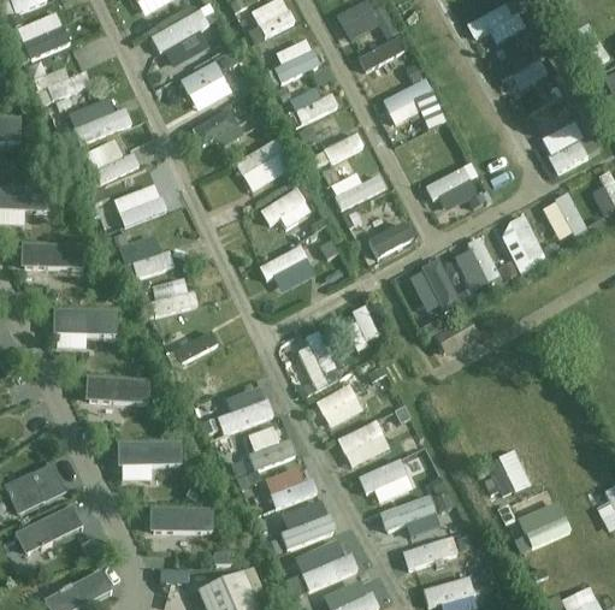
[(5,10),(9,24),(51,13),(47,0),(39,0),(5,10)]
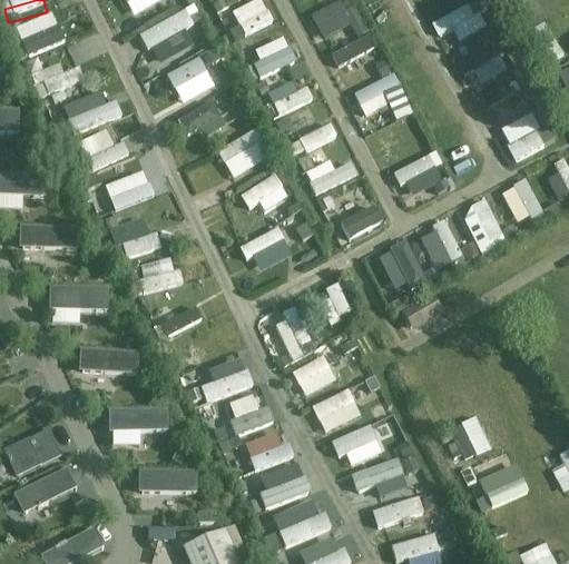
[(319,23),(346,9),(342,0),(336,0),(312,13),(319,23)]
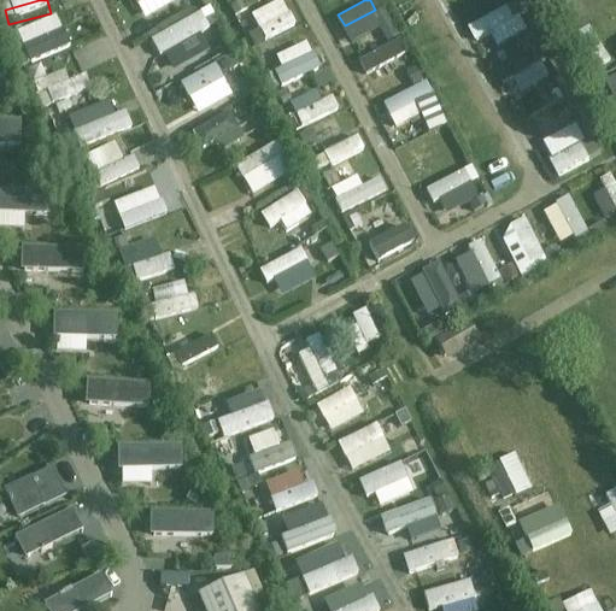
[(487,21),(510,12),(504,0),(473,0),(458,6),(464,23),(485,16),(487,21)]
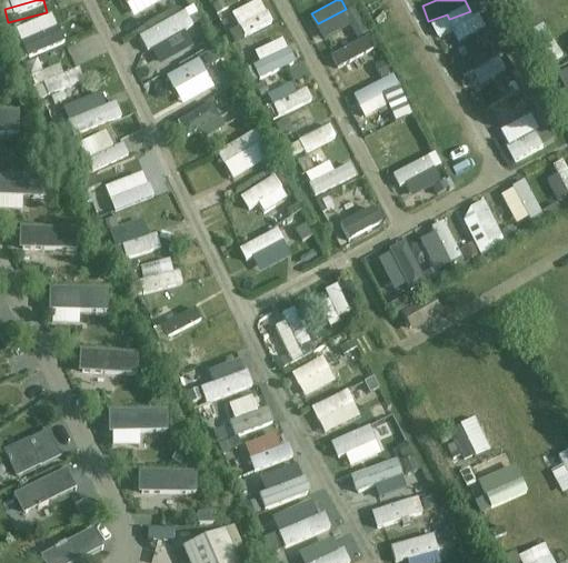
[(241,22),(246,32),(273,17),(268,7),(241,22)]
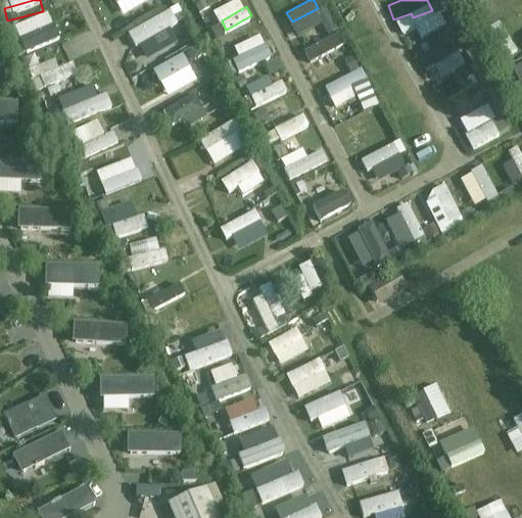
[(169,11),(142,27),(147,36),(174,20),(169,11)]
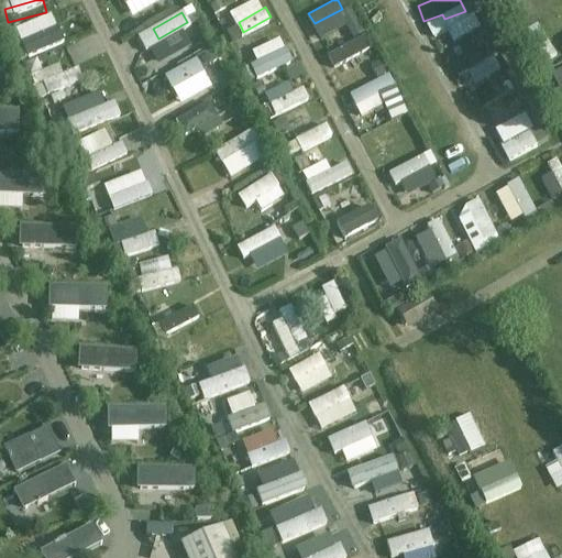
[(235,19),(222,26),(231,44),(245,36),(235,19)]
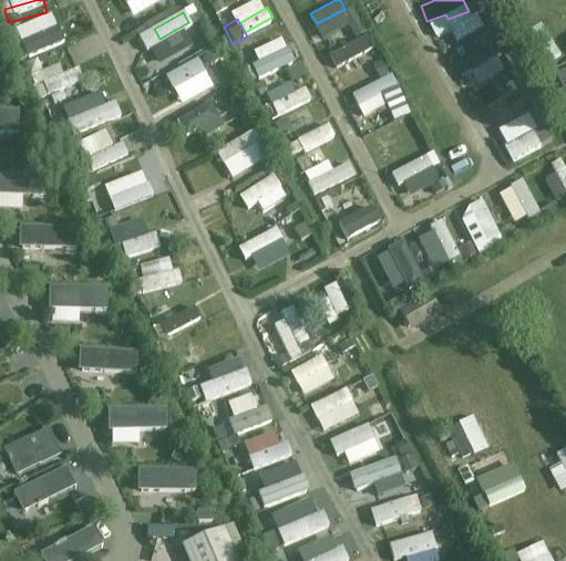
[(18,38),(52,35),(52,20),(17,22),(18,38)]
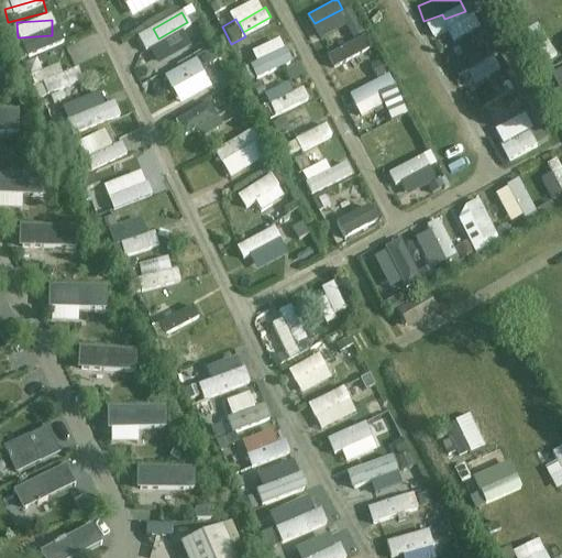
[(462,68),(493,56),(483,29),(438,45),(444,62),(458,56),(462,68)]
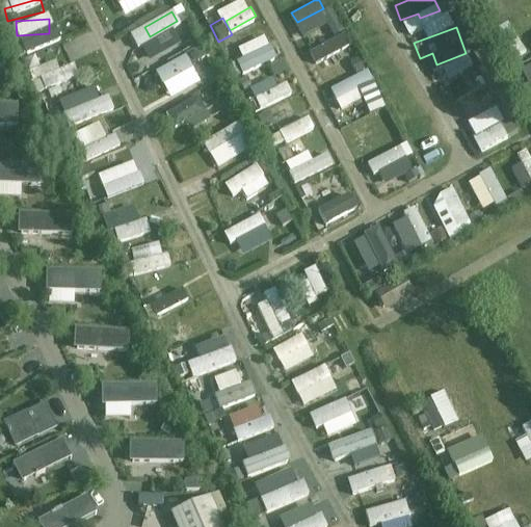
[(504,53),(528,36),(522,27),(498,44),(504,53)]
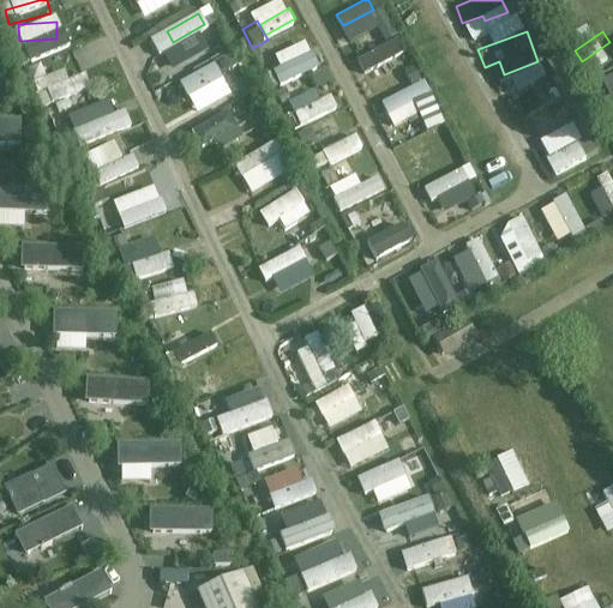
[(396,36),(356,58),(364,70),(403,49),(396,36)]
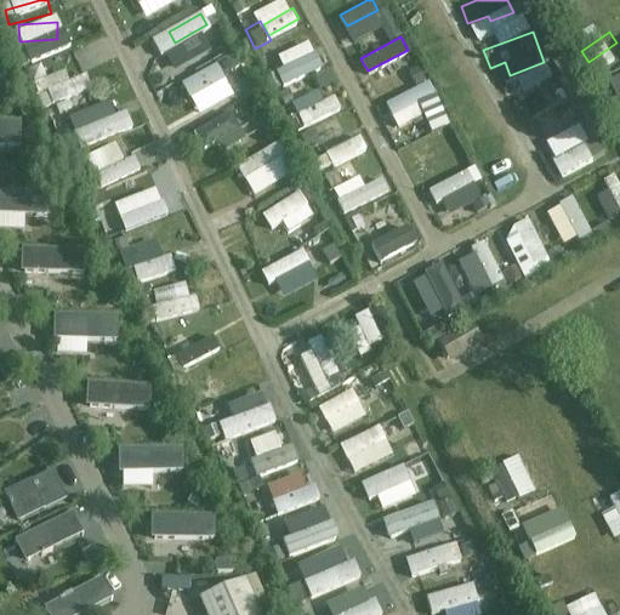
[(183,67),(193,80),(206,69),(214,78),(232,63),(214,41),(183,67)]
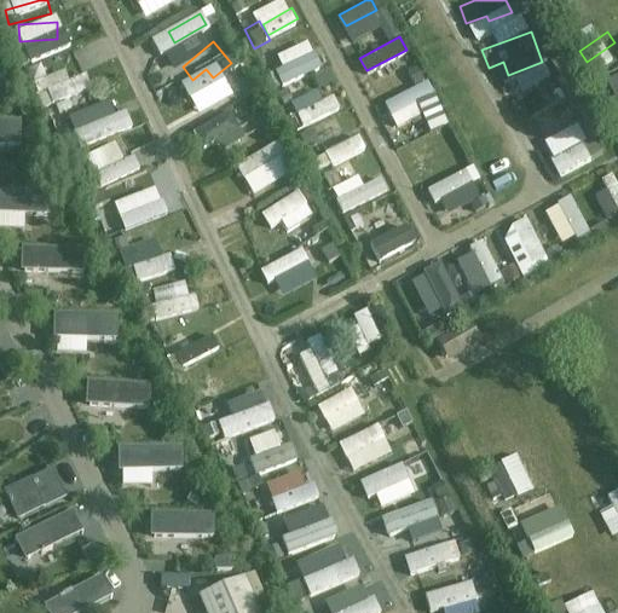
[(315,50),(276,68),(282,82),(321,64),(315,50)]
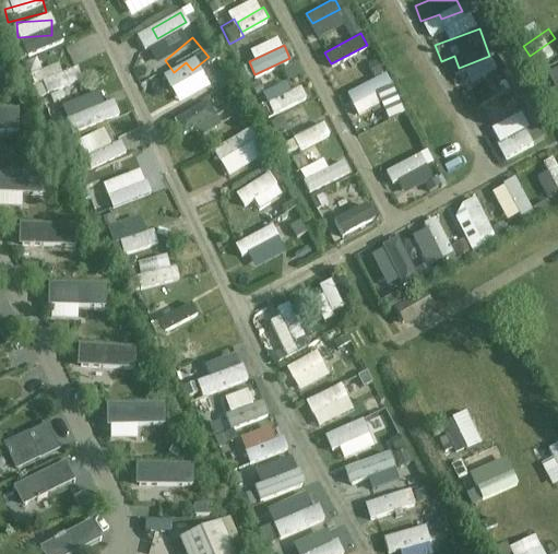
[(28,81),(72,63),(67,50),(52,56),(49,46),(20,57),(28,81)]
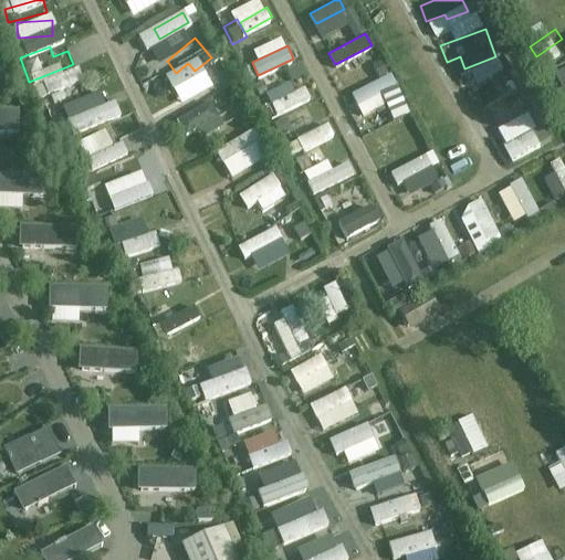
[(301,83),(294,71),(284,75),(280,65),(255,77),(267,99),(301,83)]
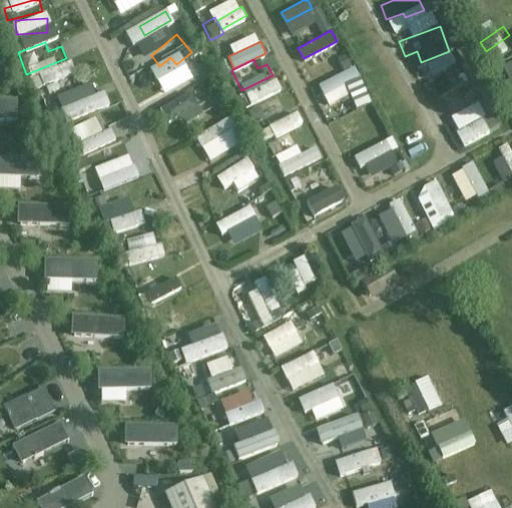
[(505,76),(511,72),(511,61),(501,65),(505,76)]
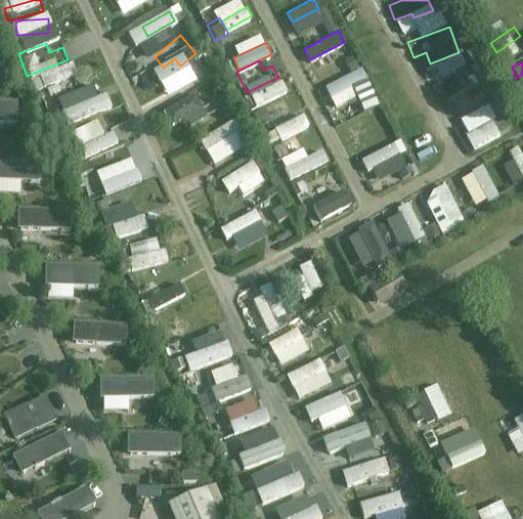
[(436,79),(447,100),(473,87),(461,66),(436,79)]
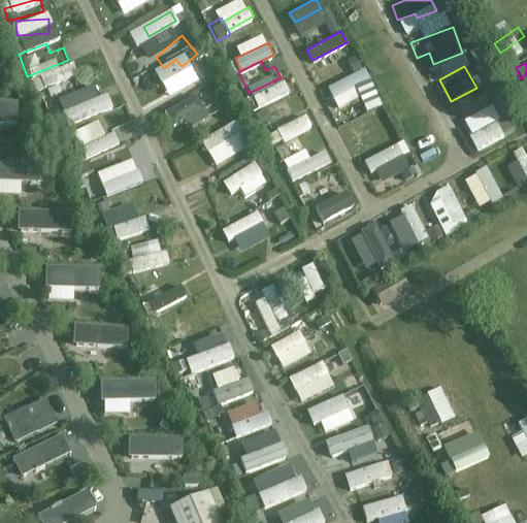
[(362,80),(357,70),(327,85),(333,96),(362,80)]
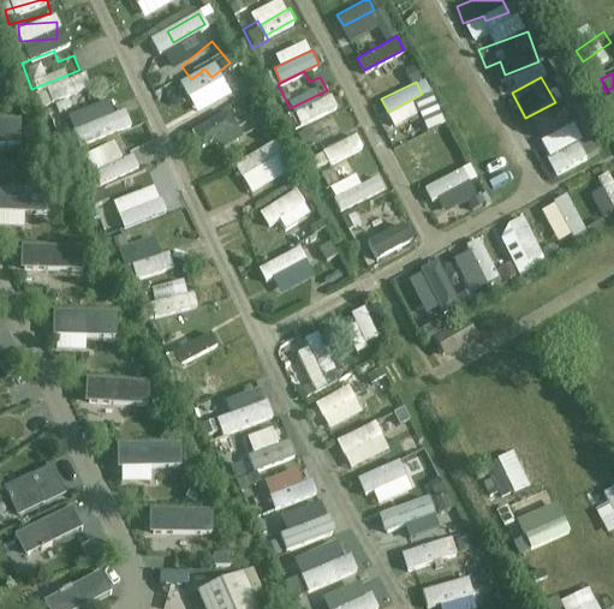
[(88,89),(45,106),(55,132),(99,115),(88,89)]
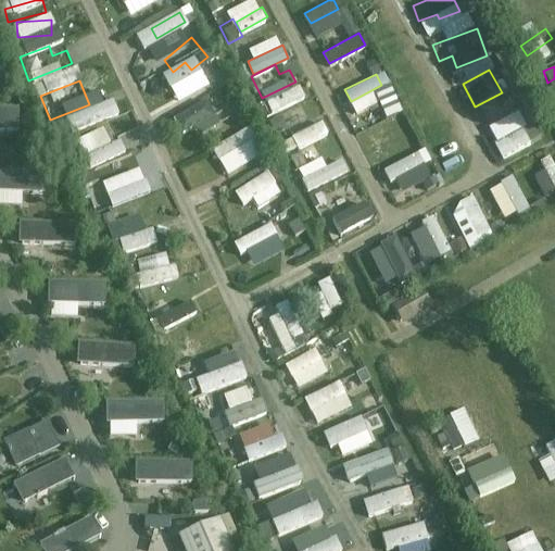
[(167,102),(175,114),(206,94),(198,82),(167,102)]
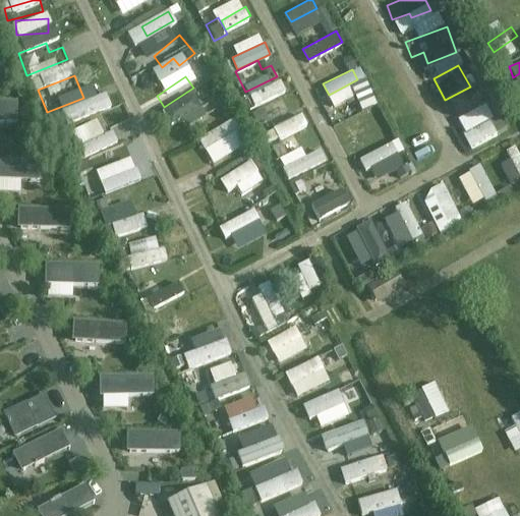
[(281,77),(250,93),(255,103),(287,88),(281,77)]
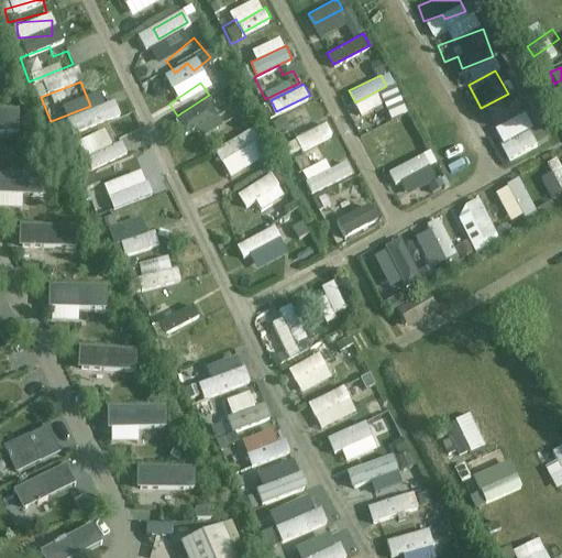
[(209,99),(176,118),(185,133),(218,115),(209,99)]
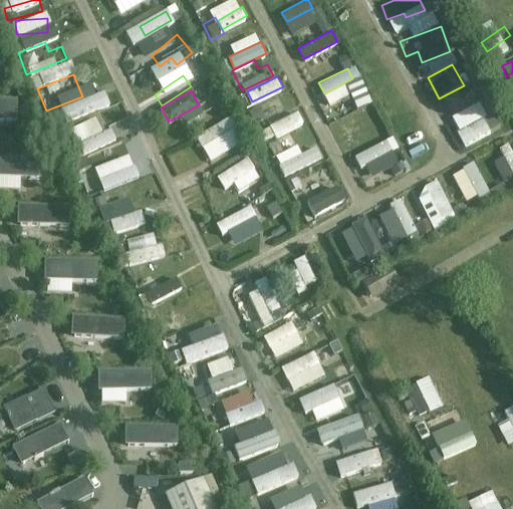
[(360,90),(327,103),(331,115),(365,102),(360,90)]
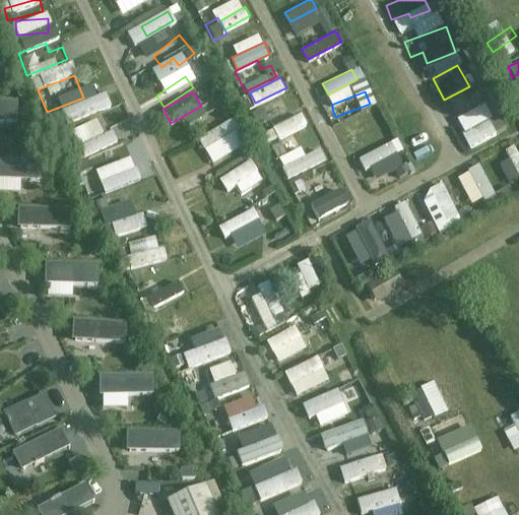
[(463,102),(477,129),(495,119),(480,92),(463,102)]
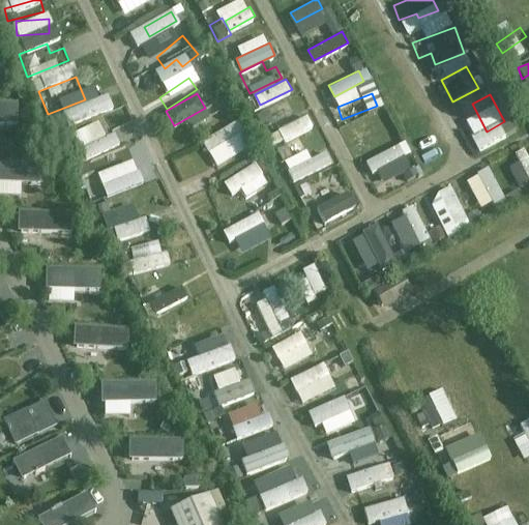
[(297,99),(268,115),(275,127),(304,112),(297,99)]
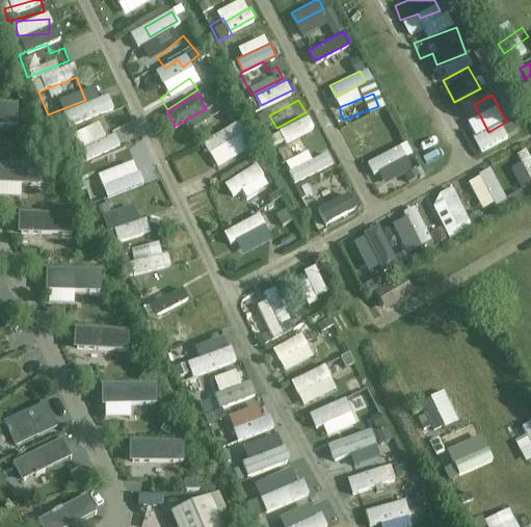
[(11,103),(0,102),(0,121),(10,122),(11,103)]
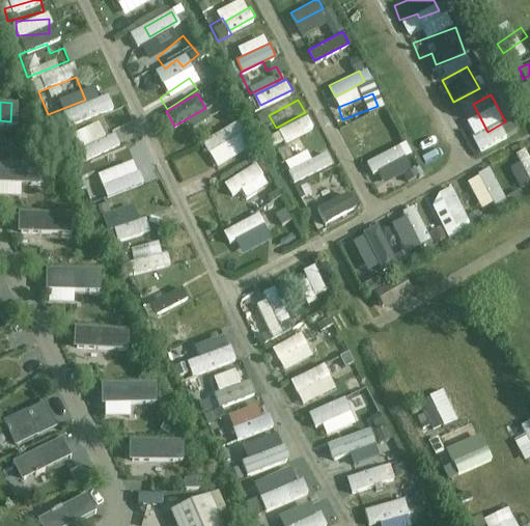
[(308,113),(280,129),(285,139),(314,125),(308,113)]
